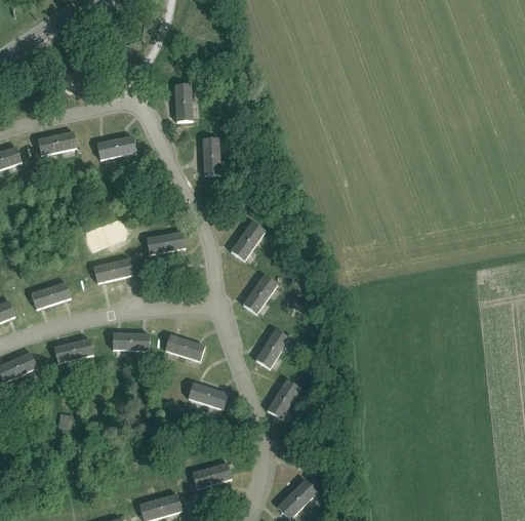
[(191,83),(175,84),(176,121),(193,120),(191,83)]
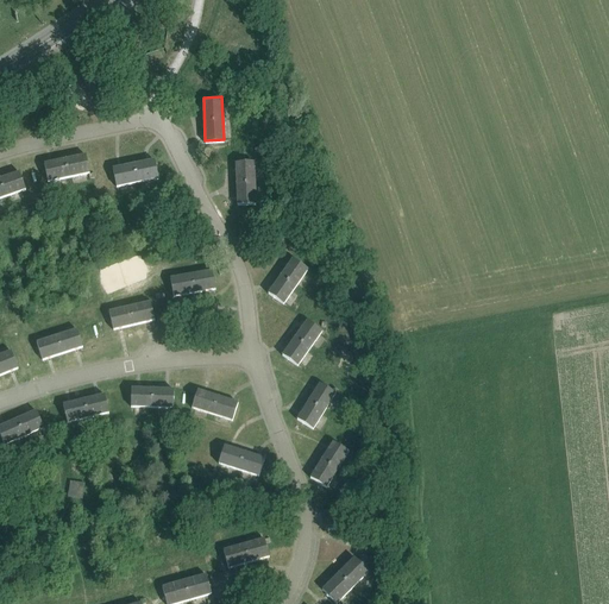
[(86,152),(44,161),(48,178),(89,170),(86,152)]
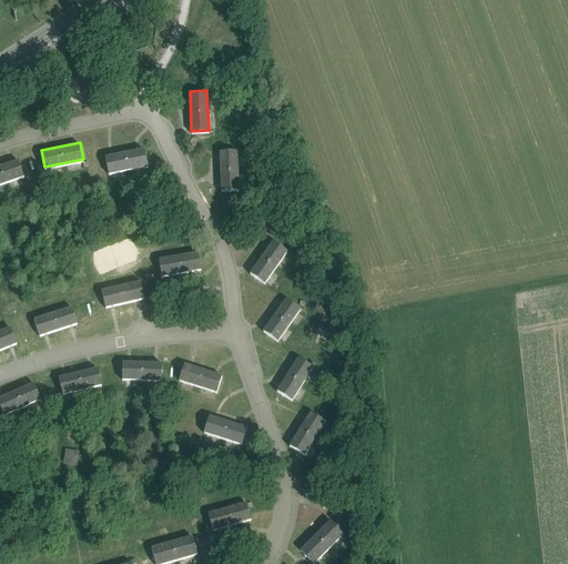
[(144,147),(105,154),(109,172),(148,163),(144,147)]
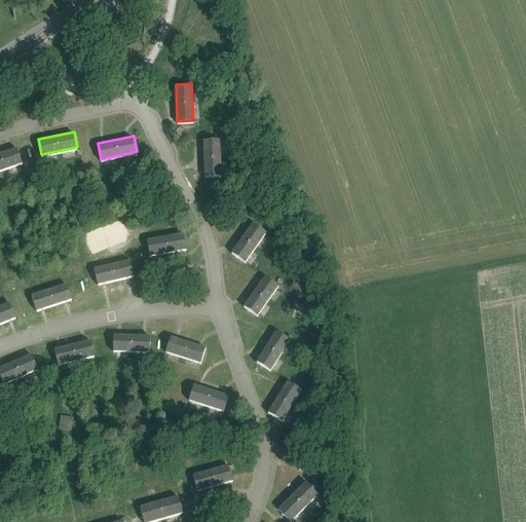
[(220,138),(203,138),(204,175),(221,174),(220,138)]
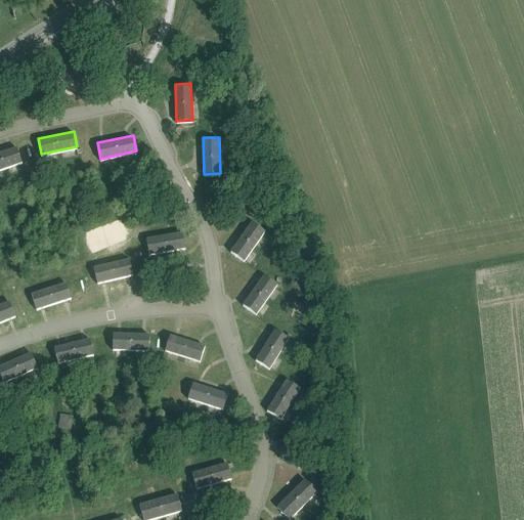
[(16,145),(0,150),(0,168),(22,161),(16,145)]
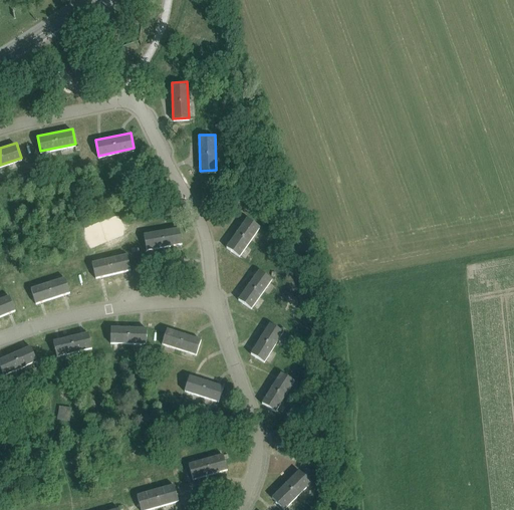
[(247,216),(226,245),(239,254),(260,225),(247,216)]
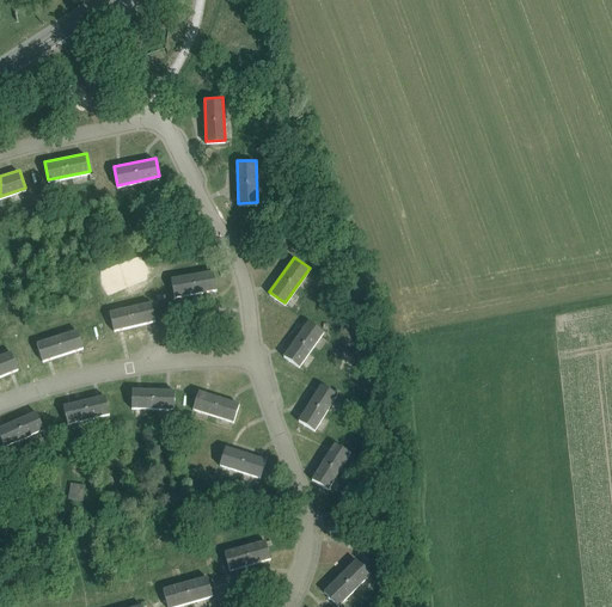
[(213,269),(171,276),(175,295),(216,288),(213,269)]
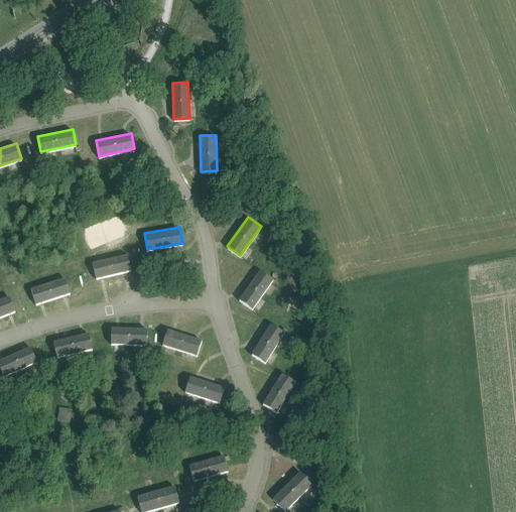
[(127,253),(92,261),(96,277),(131,269),(127,253)]
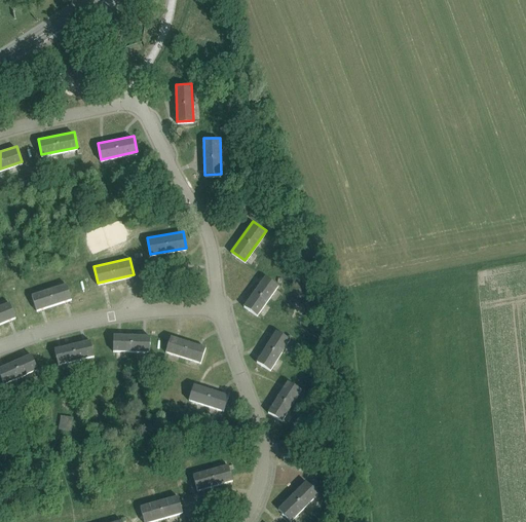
[(265,274),(243,304),(257,313),(277,284),(265,274)]
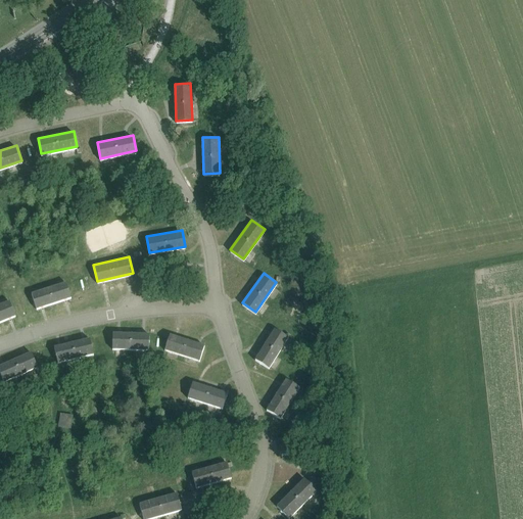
[(66,280),(32,291),(36,307),(70,295),(66,280)]
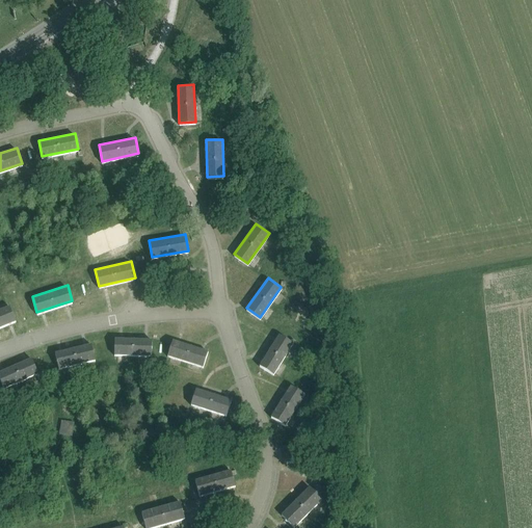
[(9,304),(0,308),(0,325),(16,319),(9,304)]
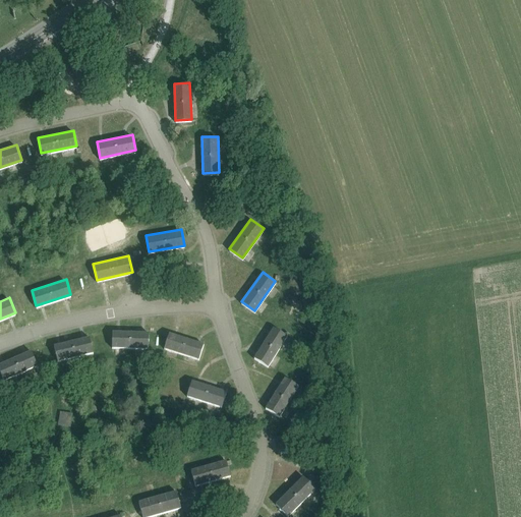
[(273,326),(253,356),(268,365),(287,334),(273,326)]
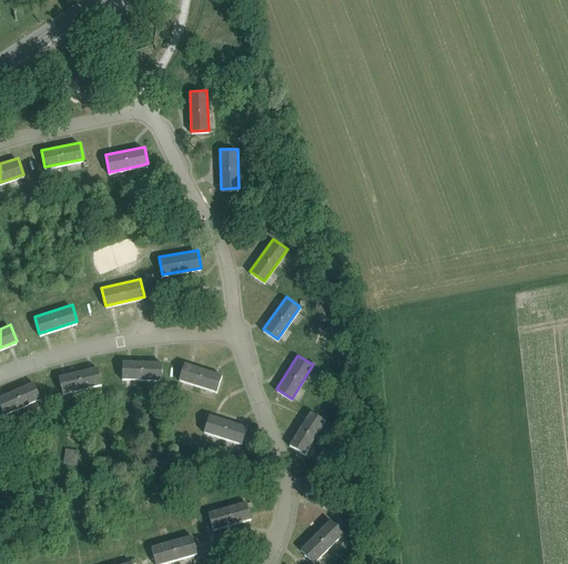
[(162,361),(122,360),(122,378),(162,379),(162,361)]
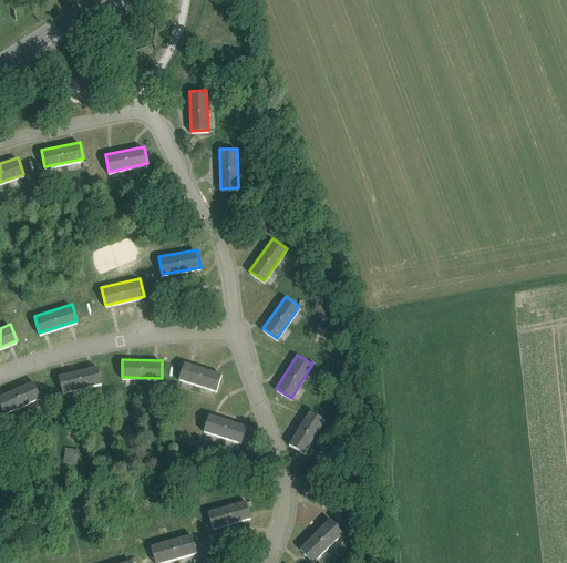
[(222,372),(184,360),(178,377),(216,389),(222,372)]
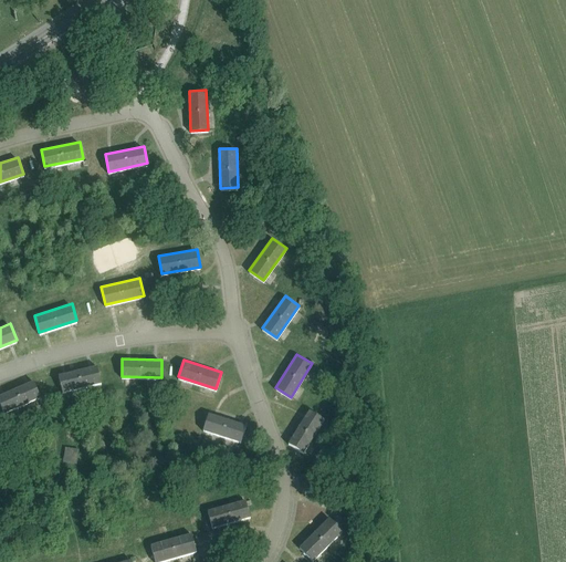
[(97,364),(59,373),(62,391),(101,381),(97,364)]
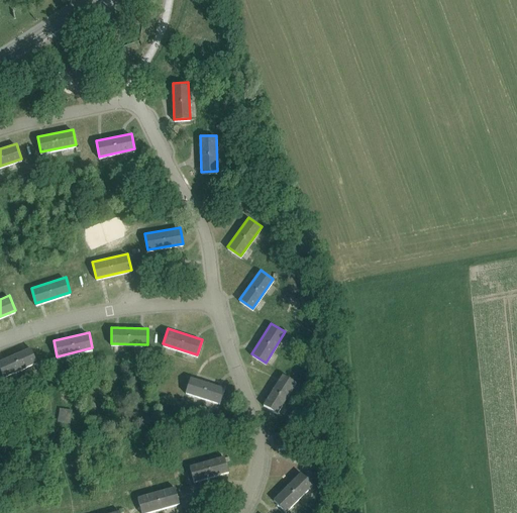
[(30,346),(0,358),(0,366),(4,375),(37,361),(30,346)]
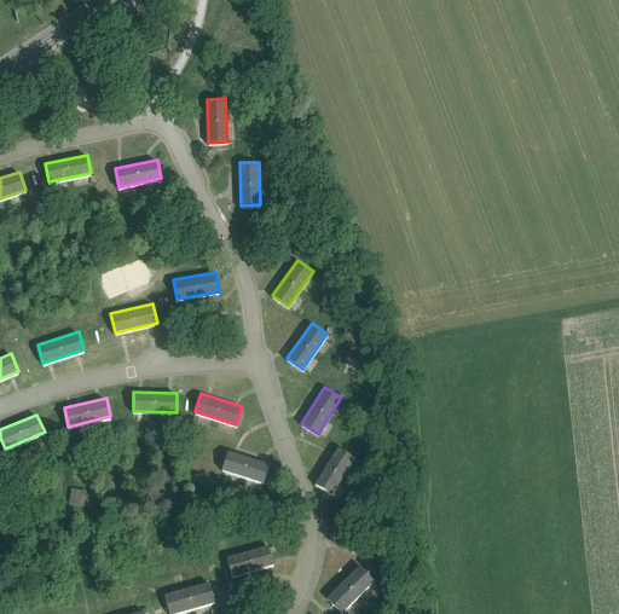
[(339,446),(316,482),(331,493),(354,456),(339,446)]
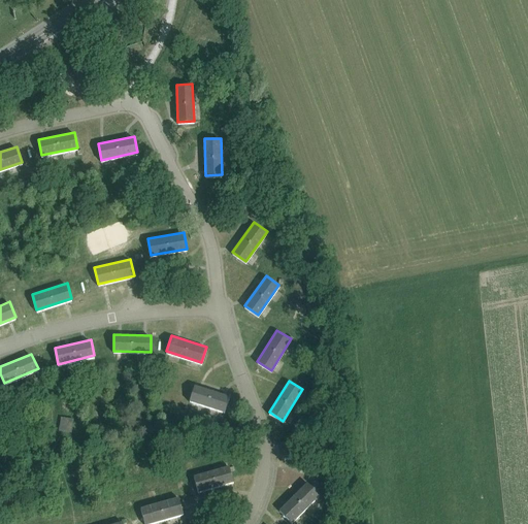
[(229,395),(194,384),(189,399),(224,411),(229,395)]
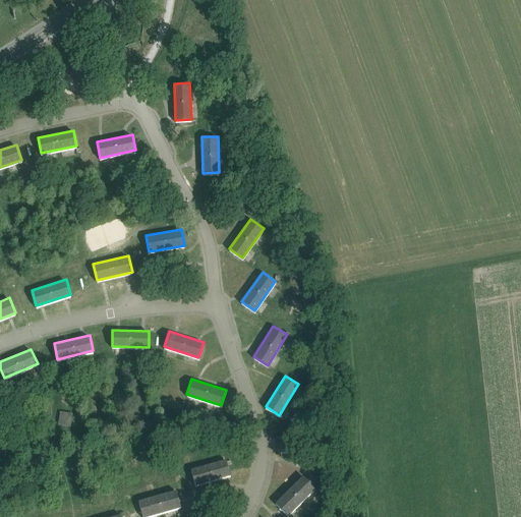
[(71,411),(60,410),(58,422),(70,423),(71,411)]
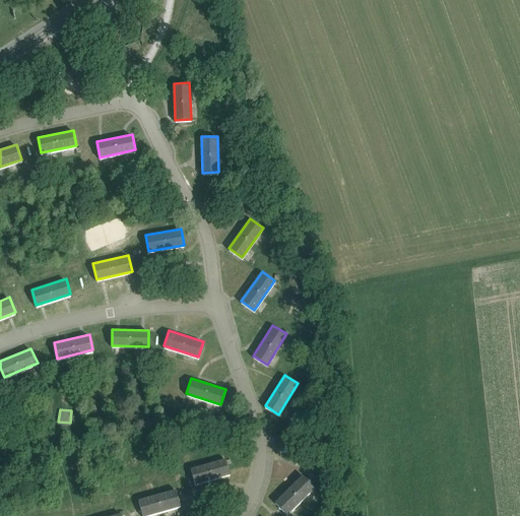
[(288,433),(275,434),(276,446),(289,446),(288,433)]
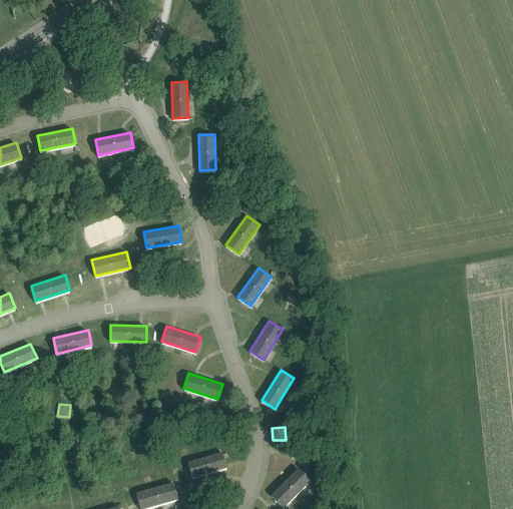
[(222,451),(188,461),(192,476),(226,467),(222,451)]
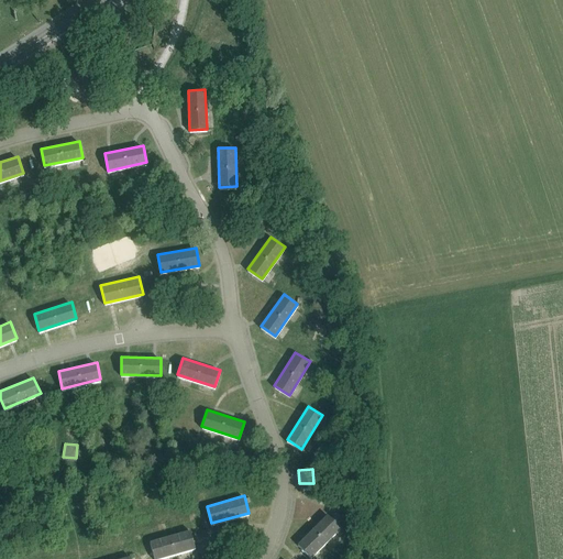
[(328,513),(298,543),(311,556),(341,526),(328,513)]
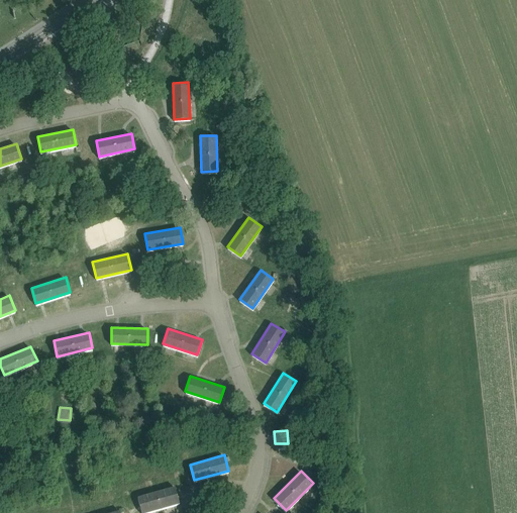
[(175,486),(137,496),(142,512),(180,502),(175,486)]
